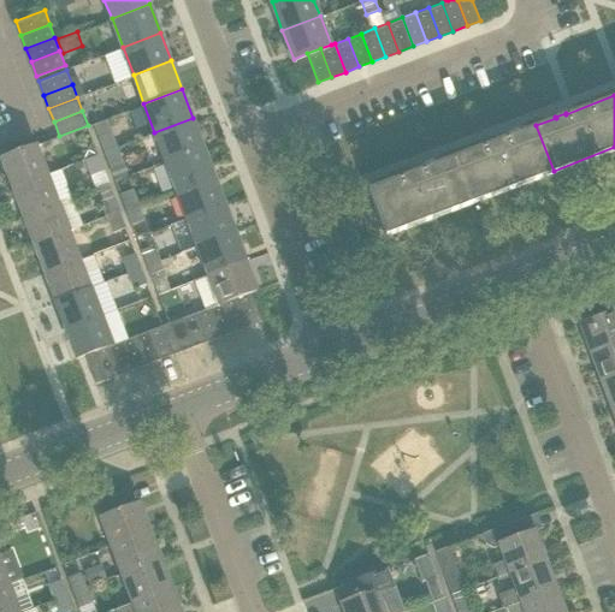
[(105,150),(118,146),(107,118),(94,123),(105,150)]
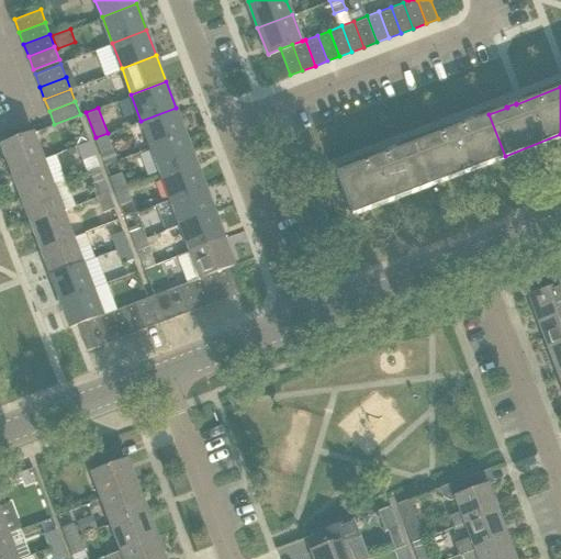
[(150,146),(186,133),(176,108),(141,121),(150,146)]
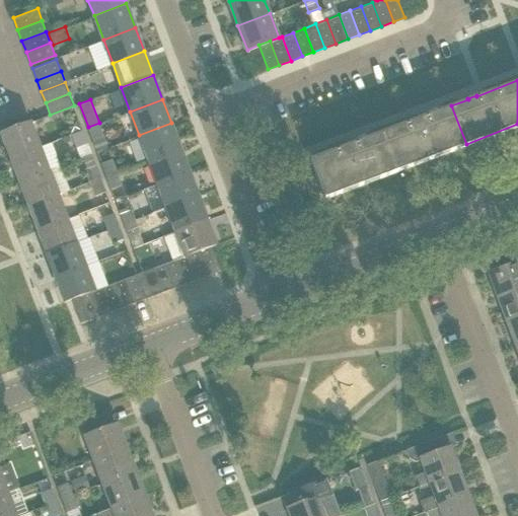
[(395,171),(466,144),(451,105),(436,112),(435,111),(427,114),(428,115),(381,133),(395,171)]
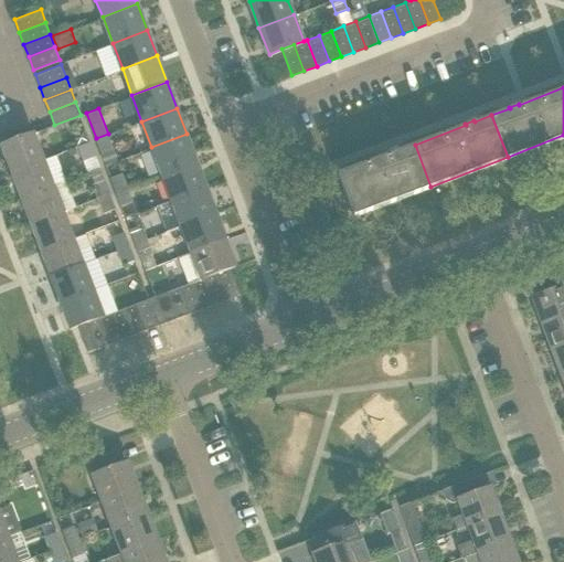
[(11,170),(44,158),(34,131),(1,144),(11,170)]
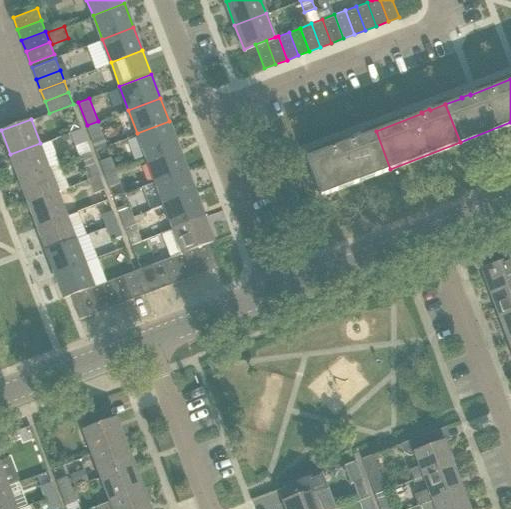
[(102,141),(105,140),(98,121),(87,125),(95,150),(104,146),(102,141)]
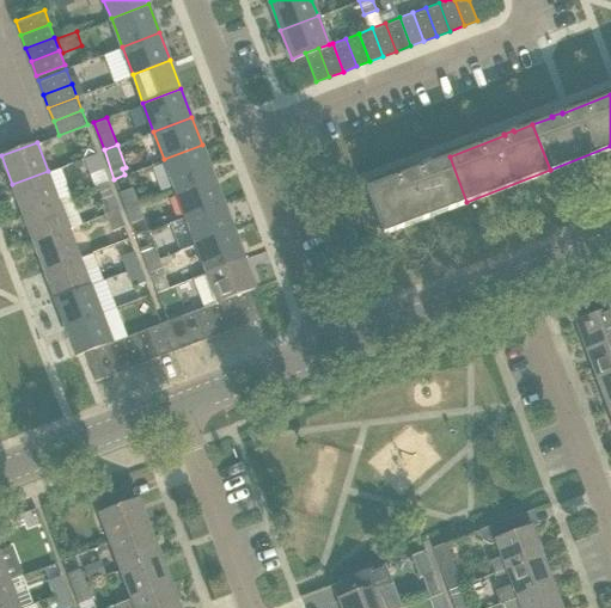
[(175,188),(213,173),(202,145),(164,159),(175,188)]
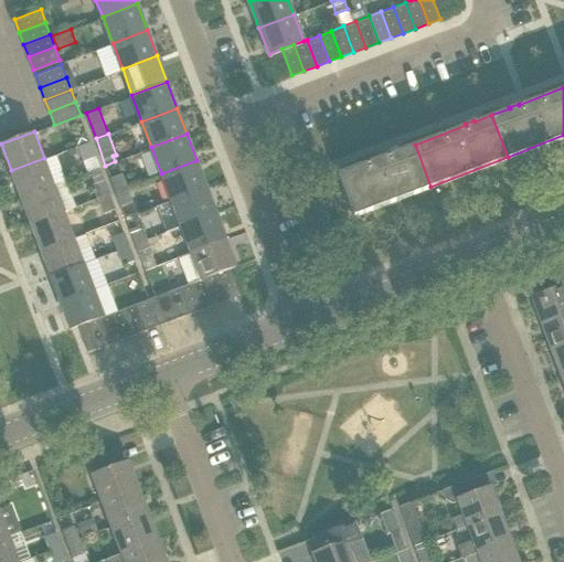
[(84,159),(95,155),(91,140),(78,145),(84,159)]
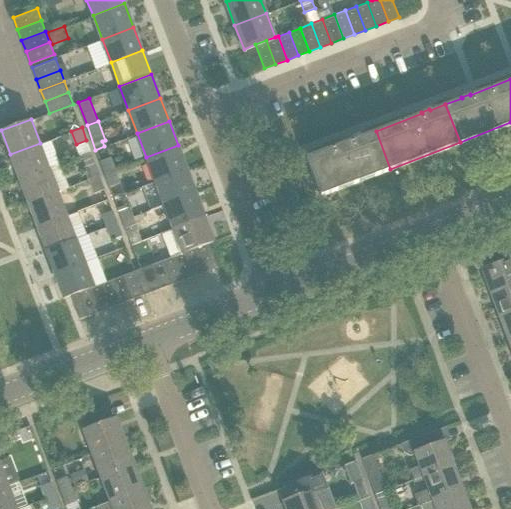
[(321,195),(390,169),(376,131),(360,136),(360,135),(352,138),(352,140),(306,157),(321,195)]
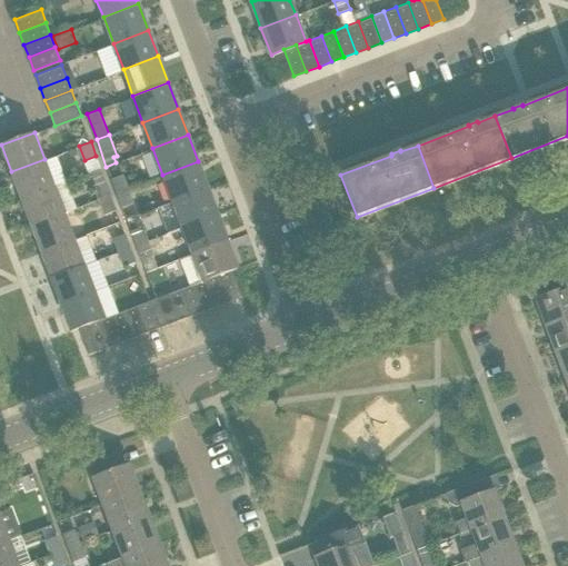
[(45,159),(11,171),(21,198),(55,185),(45,159)]
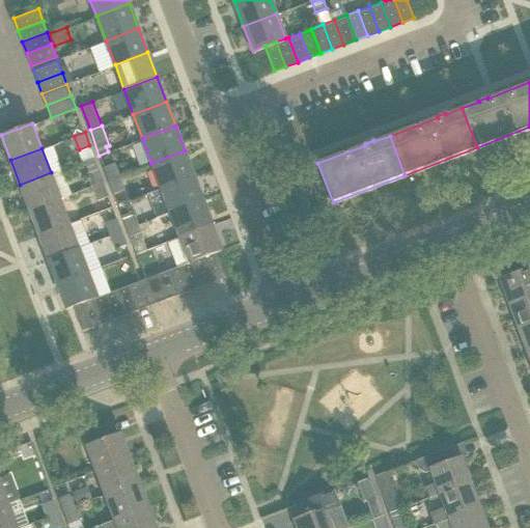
[(161,188),(194,175),(185,150),(151,163),(161,188)]
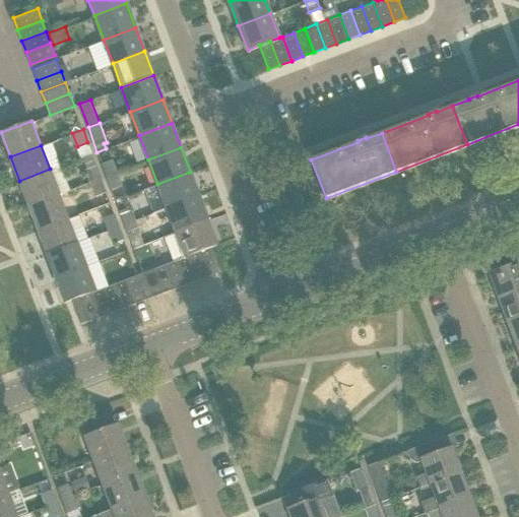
[(107,175),(117,171),(113,158),(102,162),(107,175)]
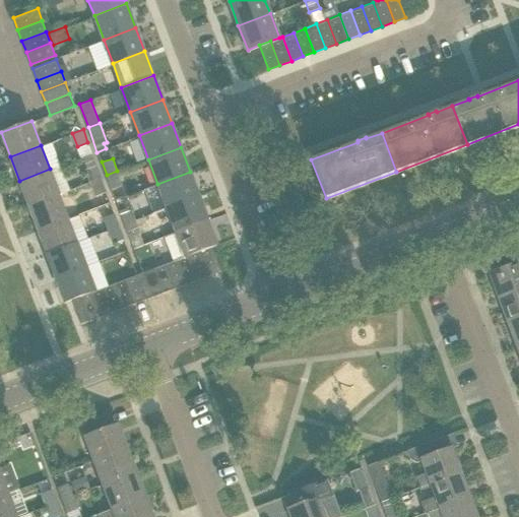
[(90,181),(101,177),(96,165),(85,168),(90,181)]
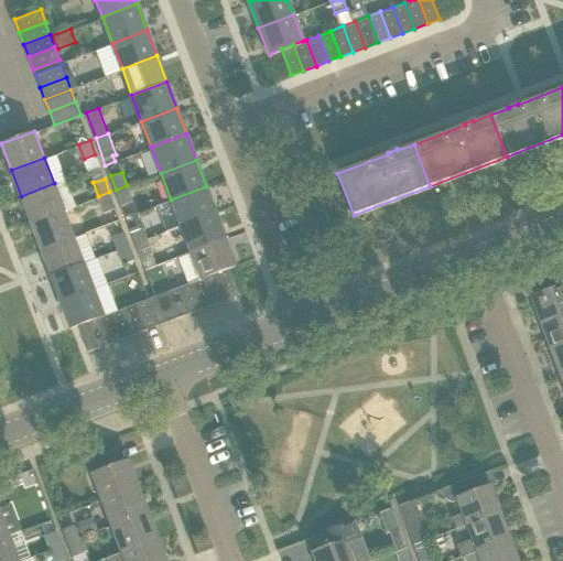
[(54,183),(21,196),(31,222),(64,209),(54,183)]
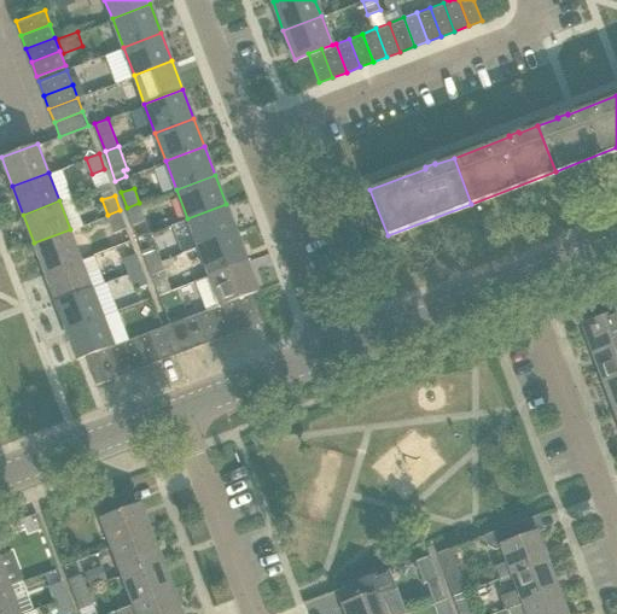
[(133,223),(145,218),(139,203),(127,208),(133,223)]
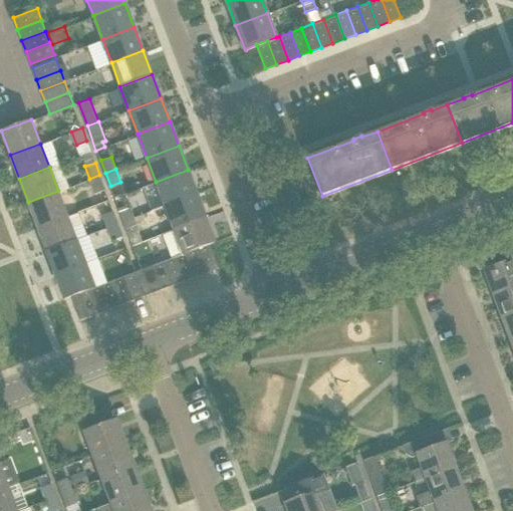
[(156,182),(143,187),(152,210),(165,205),(197,193),(188,170),(156,182)]
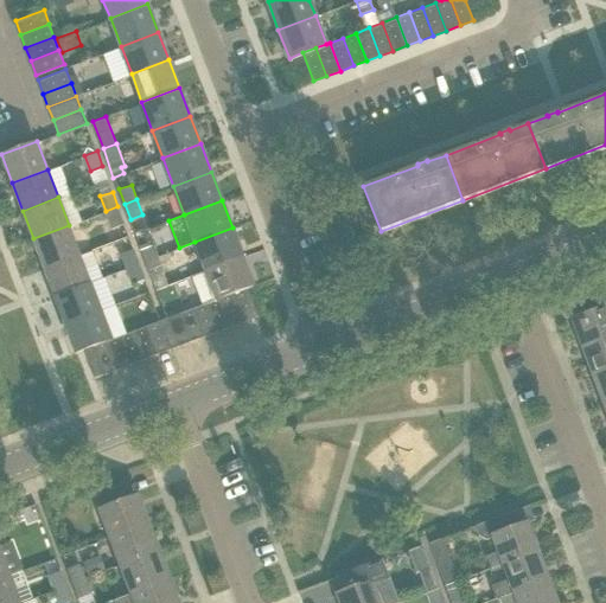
[(112,226),(123,222),(117,206),(106,211),(112,226)]
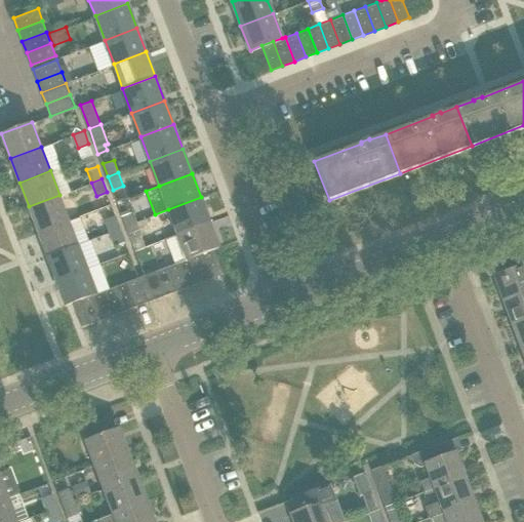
[(38,231),(69,219),(59,195),(29,206),(38,231)]
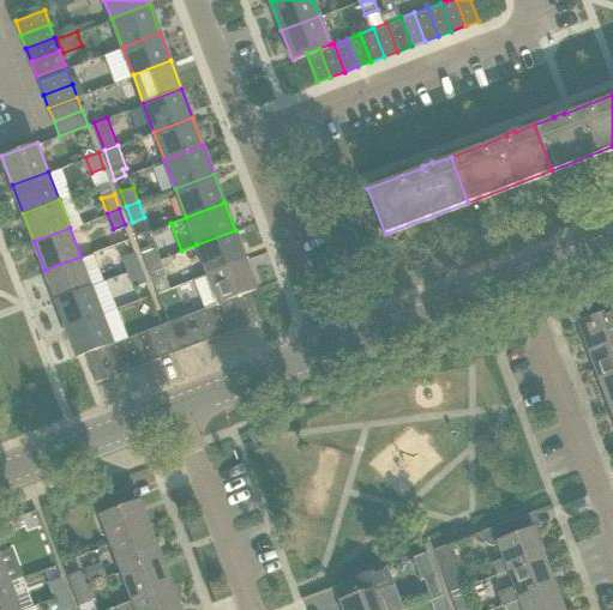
[(208,272),(246,258),(235,230),(197,245),(208,272)]
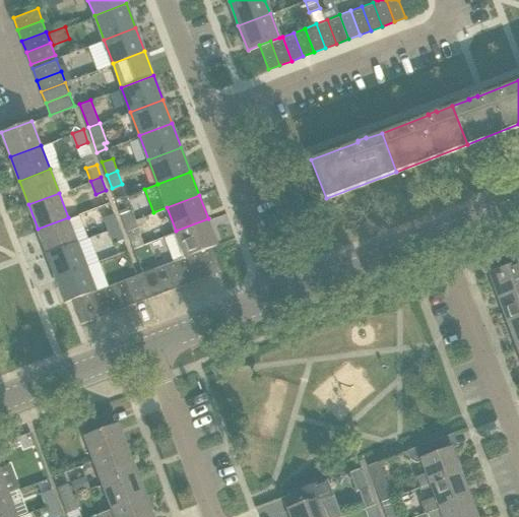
[(125,222),(135,218),(130,206),(120,210),(125,222)]
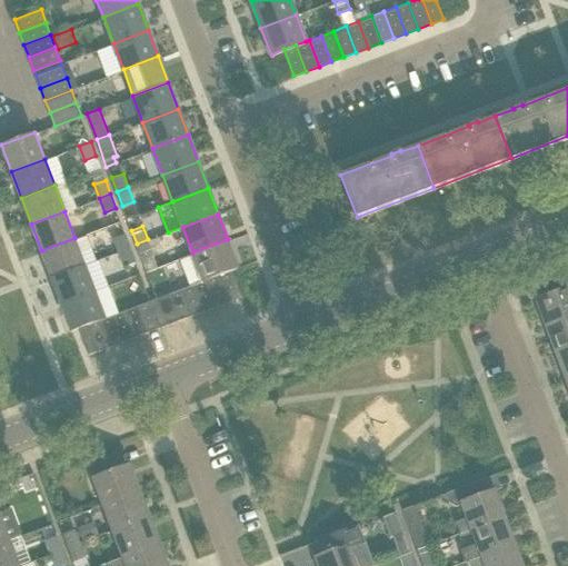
[(119,250),(130,246),(125,232),(113,237),(119,250)]
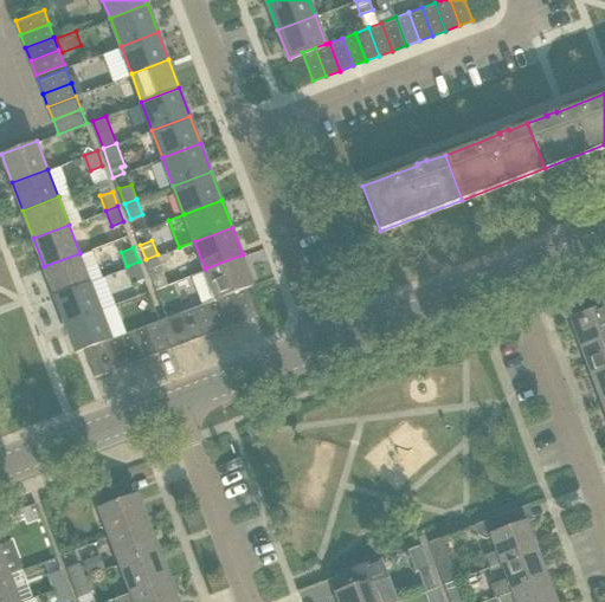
[(55,295),(90,280),(79,253),(44,266),(55,295)]
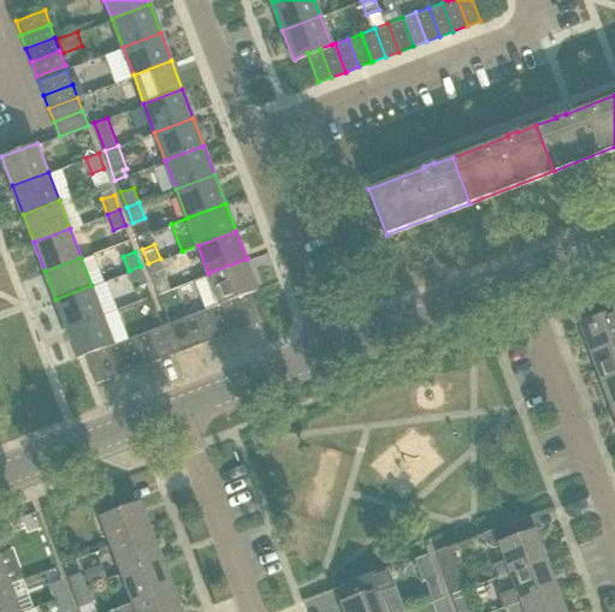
[(154,279),(166,274),(160,259),(148,263),(154,279)]
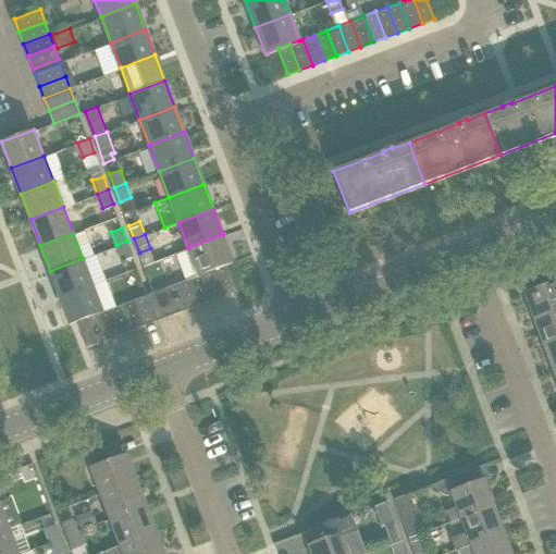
[(188,247),(176,253),(186,279),(190,277),(202,272),(214,268),(226,262),(233,260),(223,234),(188,247)]
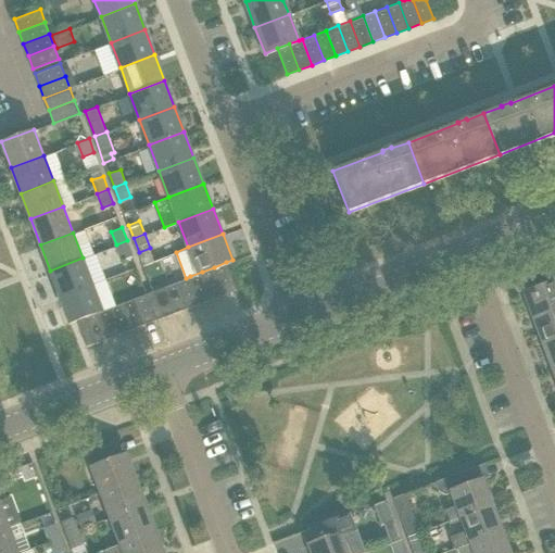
[(122,259),(133,254),(127,240),(116,244),(122,259)]
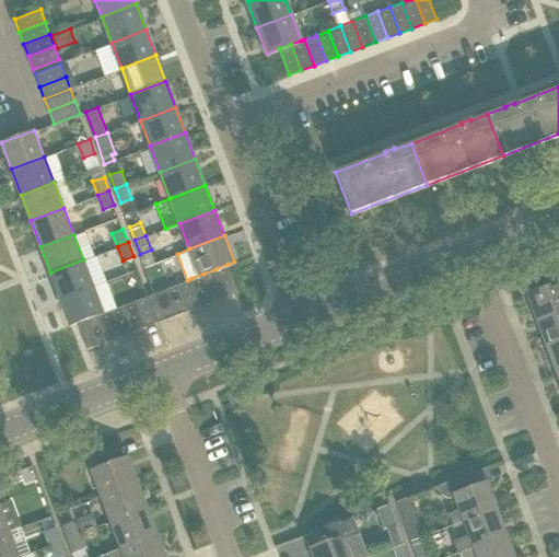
[(60,298),(93,286),(83,259),(50,273),(60,298)]
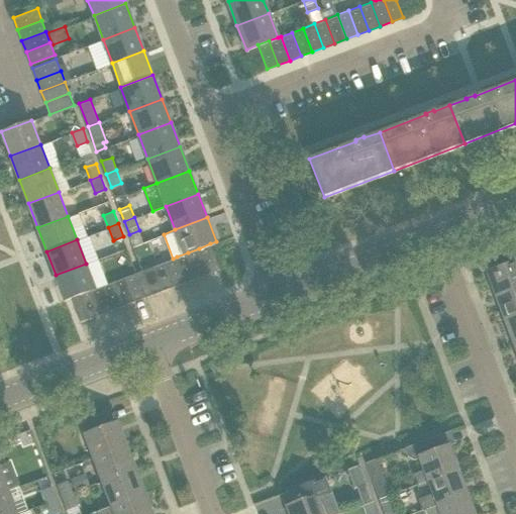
[(208,273),(219,268),(210,243),(199,248),(208,273)]
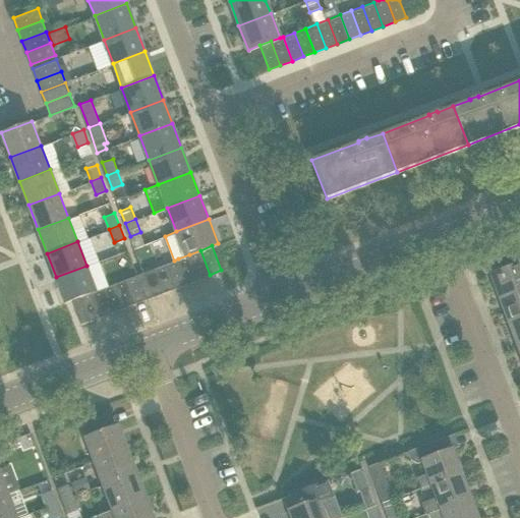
[(519,246),(497,255),(502,269),(490,273),(500,298),(519,289),(519,246)]
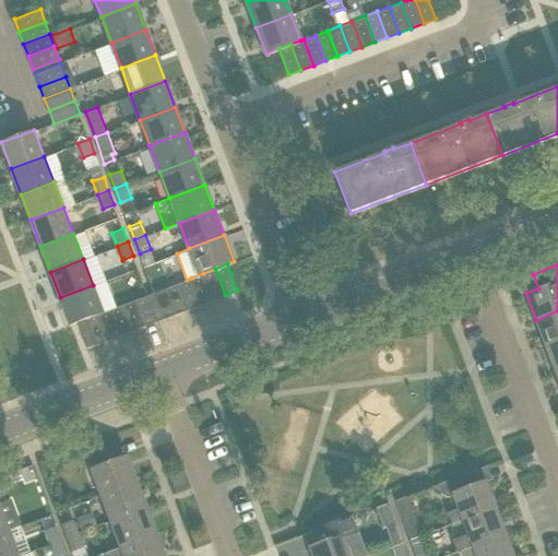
[(213,299),(225,295),(215,269),(203,273),(213,299)]
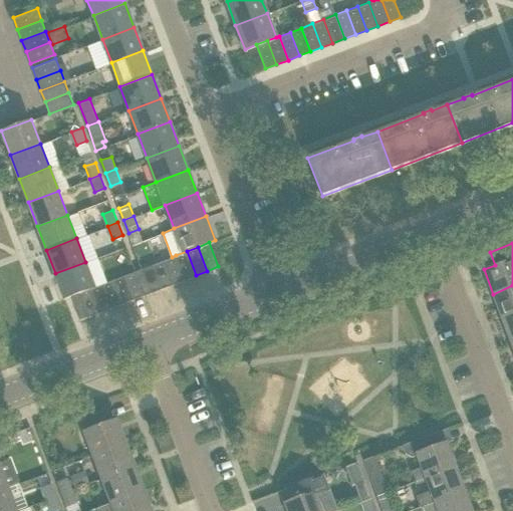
[(184,279),(196,275),(187,251),(176,255),(184,279)]
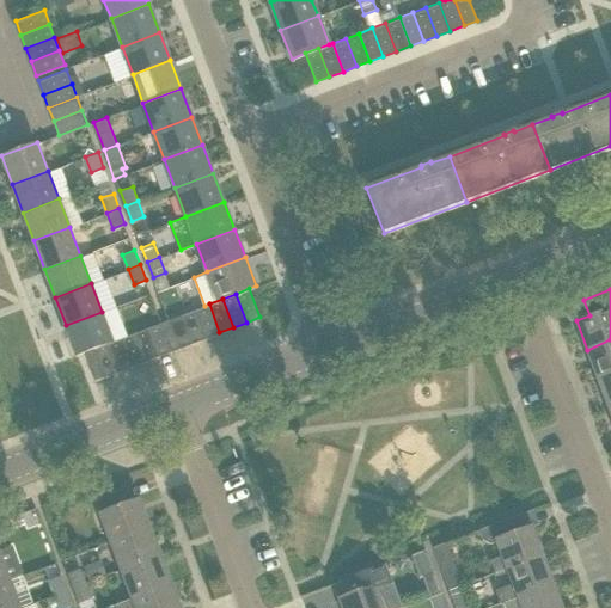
[(206,337),(219,332),(209,304),(195,309),(206,337)]
